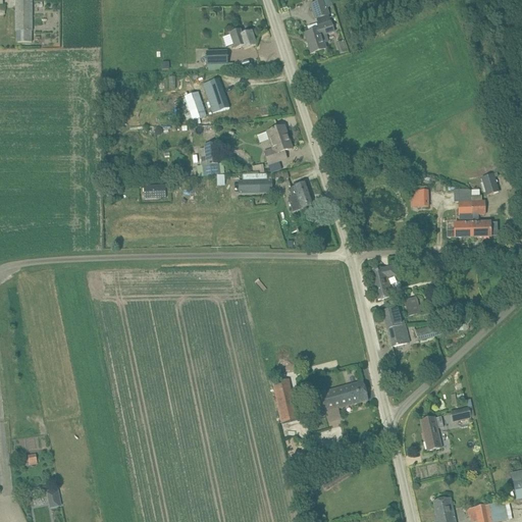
[(15,1),(15,11),(15,32),(16,32),(32,32),(32,1),(15,1)]
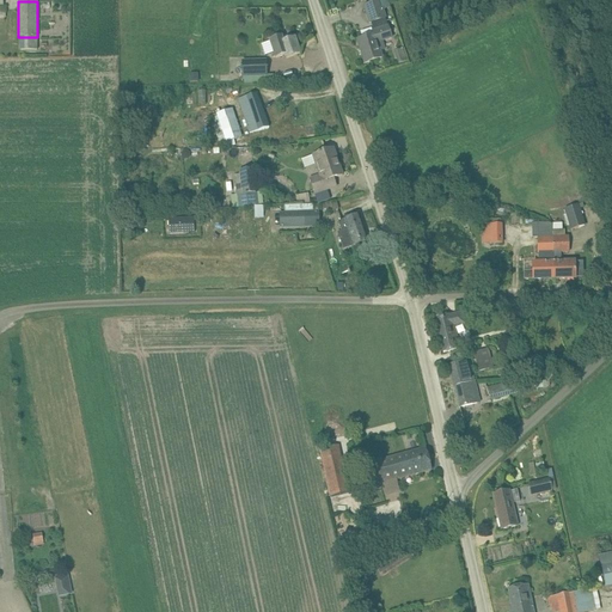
[(365,6),(369,23),(385,18),(379,1),(365,6)]
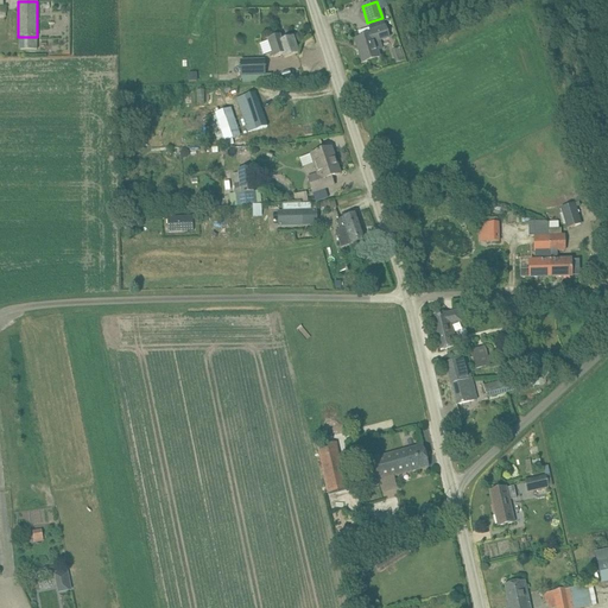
[(368,31),(369,36),(355,40),(362,63),(379,57),(374,43),(390,38),(386,25),(368,31)]
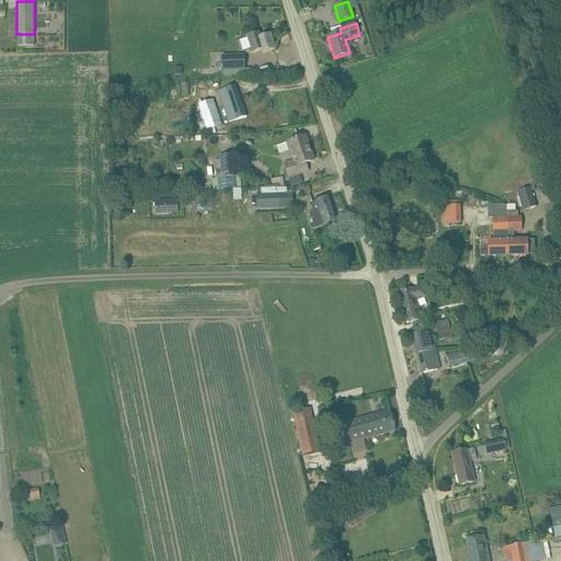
[(248,37),(250,44),(252,52),(261,48),(262,54),(275,49),(270,35),(260,38),(258,34),(248,37)]
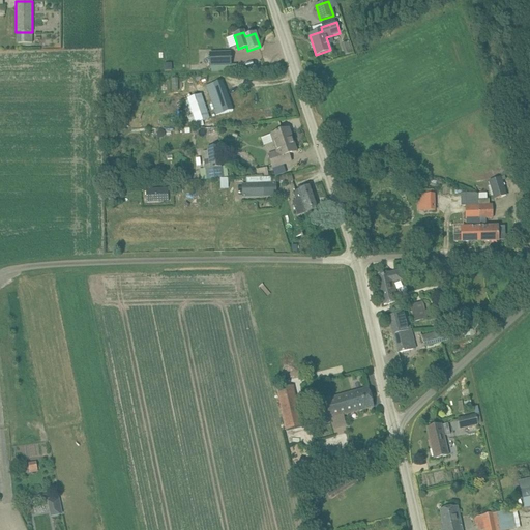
[(231,66),(231,53),(208,54),(209,67),(215,66),(215,72),(227,71),(226,66),(231,66)]
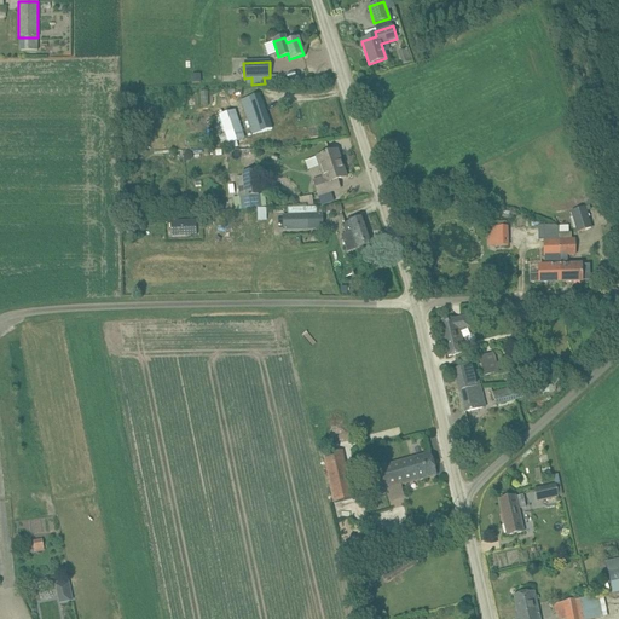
[(258,94),(247,99),(241,100),(252,134),(270,127),(258,94)]
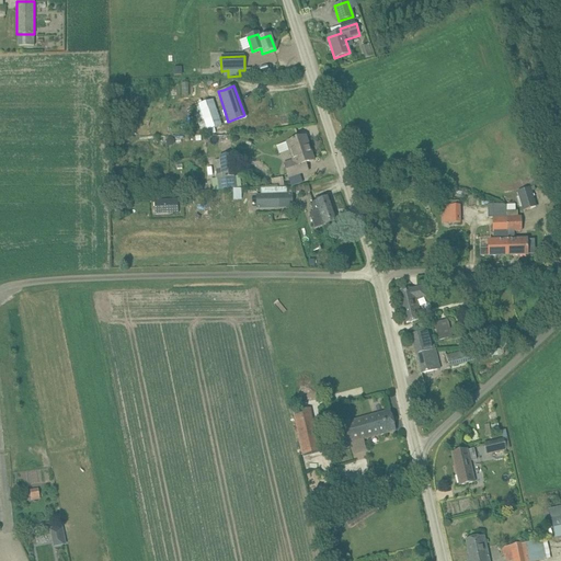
[(213,100),(193,107),(202,132),(202,133),(204,132),(213,128),(221,126),(221,125),(213,100)]
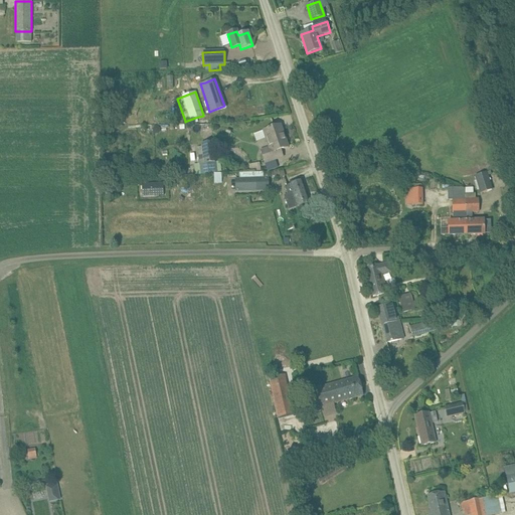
[(281,125),(271,129),(264,131),(269,148),(261,151),(265,163),(283,157),(281,151),(288,148),(281,125)]
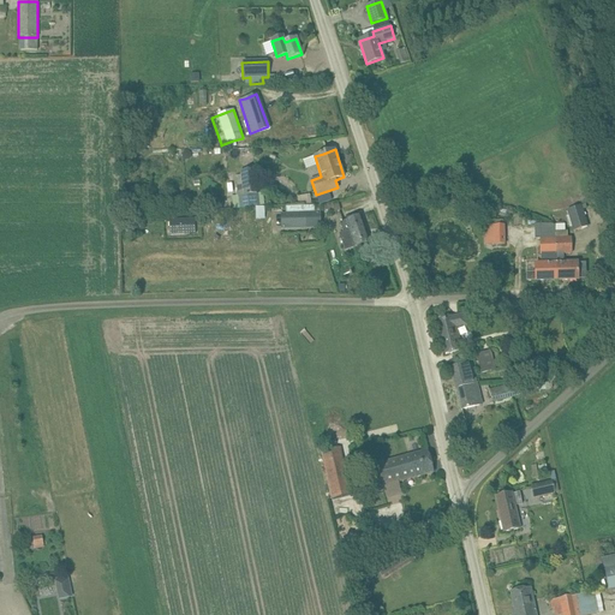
[(242,175),(236,175),(237,184),(238,196),(239,208),(245,208),(258,206),(257,195),(255,169),(240,172),(242,175)]
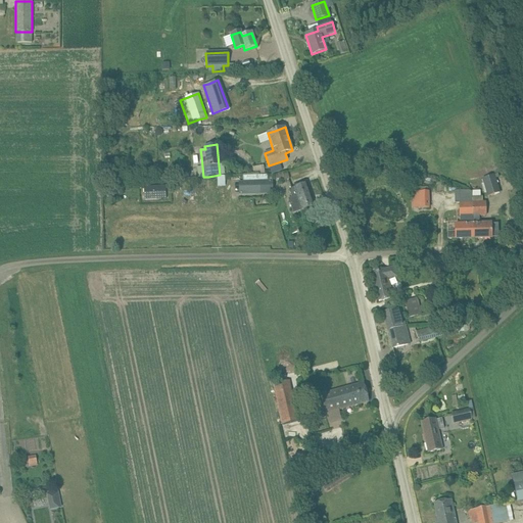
[(287,172),(275,175),(277,183),(288,180),(287,172)]
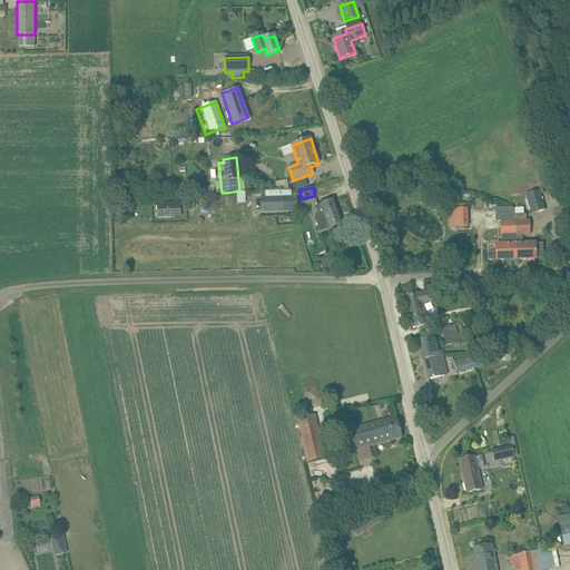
[(455,188),(453,195),(463,198),(463,197),(464,195),(465,190),(455,188)]
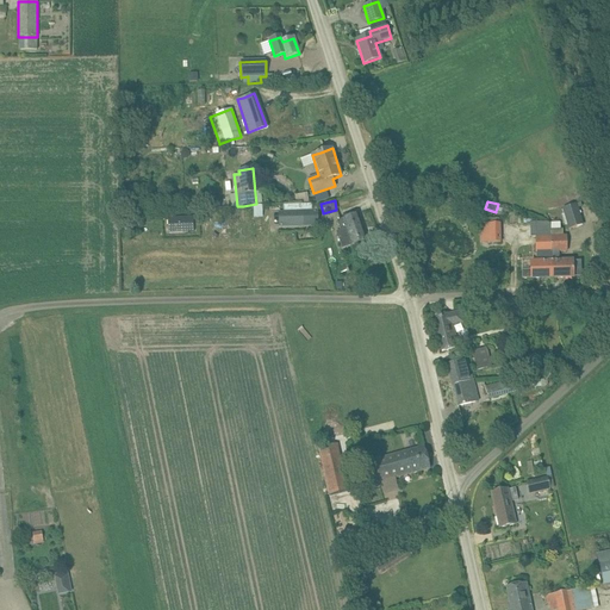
[(583,224),(577,204),(561,209),(568,230),(583,224)]
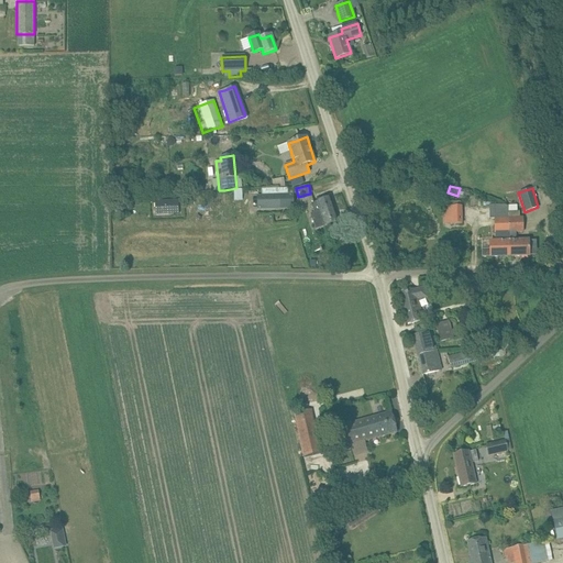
[(279,195),(257,196),(257,202),(257,210),(263,210),(280,209),(279,195)]
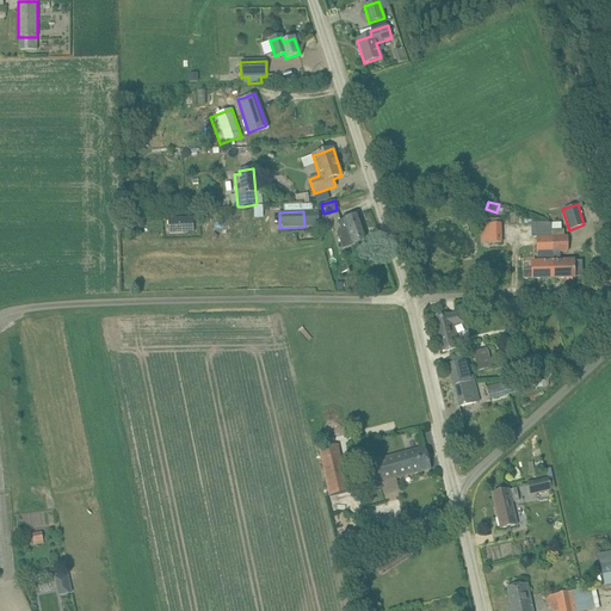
[(368,241),(358,214),(338,221),(341,232),(346,229),(352,246),(368,241)]
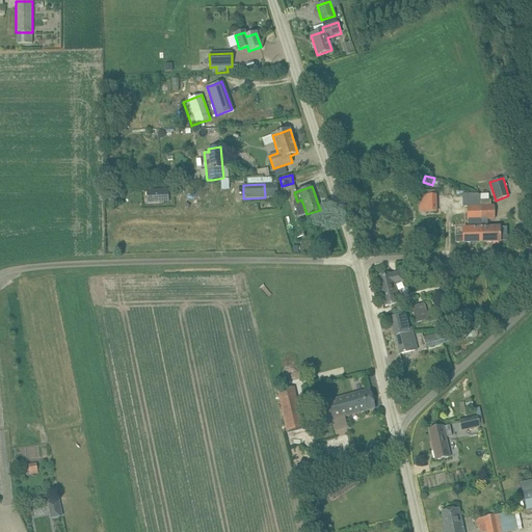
[(147,190),(147,204),(159,203),(159,190),(147,190)]
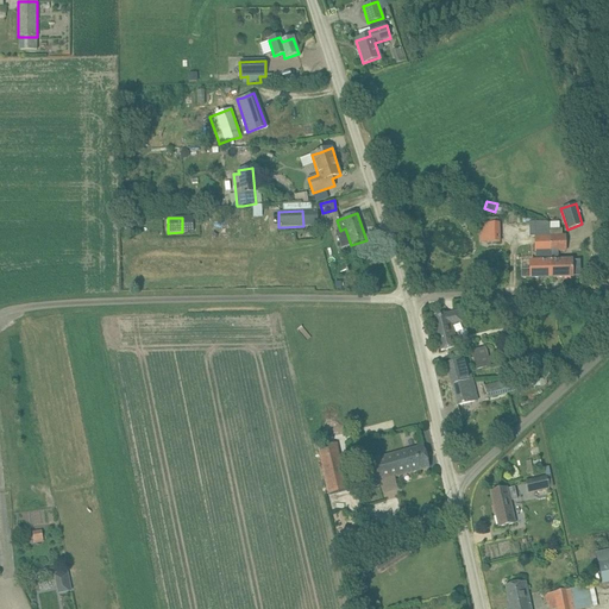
[(500,243),(498,224),(485,224),(487,243),(500,243)]
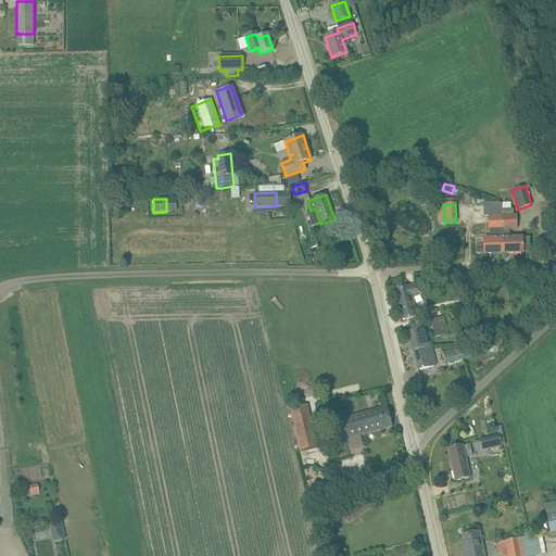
[(516,215),(502,215),(502,216),(503,238),(504,253),(530,252),(530,238),(522,238),(509,238),(509,230),(517,230),(516,215)]
